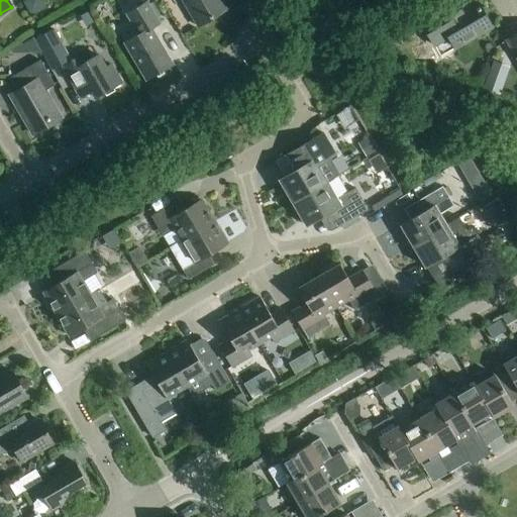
[(176,0),(194,29),(226,10),(219,0),(176,0)]
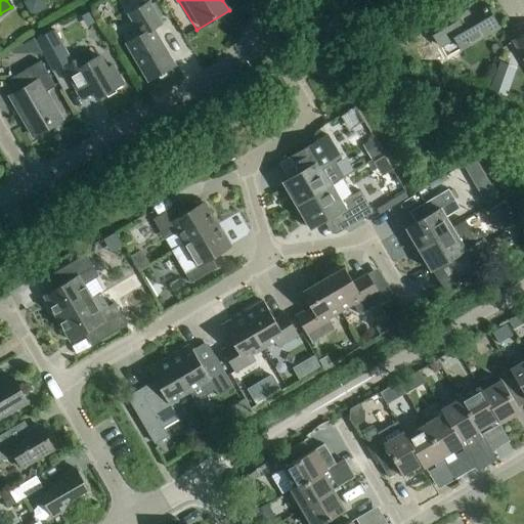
[(127,44),(148,81),(173,67),(151,31),(162,25),(148,3),(128,15),(140,37),(127,44)]
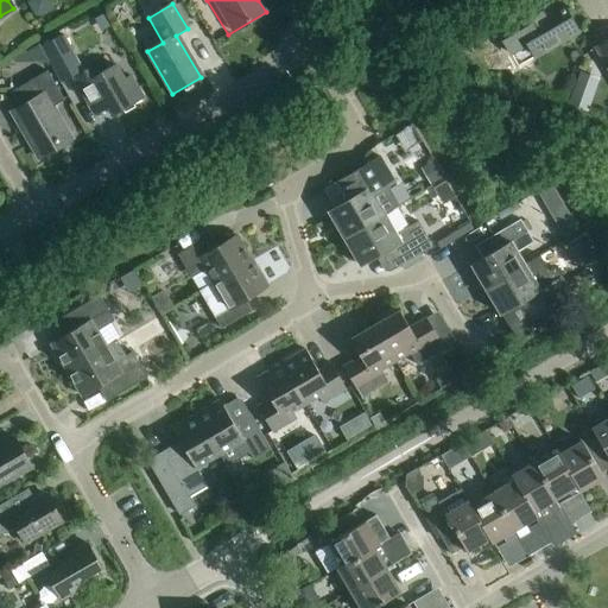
[(525,7),(493,25),(511,55),(526,45),(534,58),(577,32),(561,4),(532,20),(525,7)]
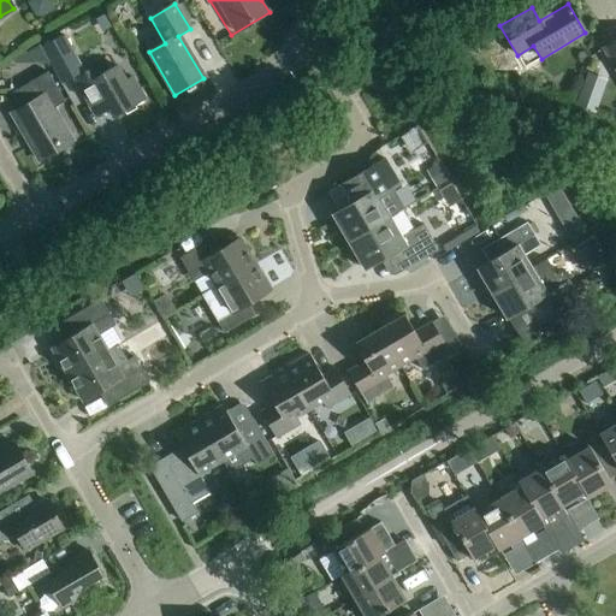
[(83,72),(64,36),(42,48),(61,84),(83,72)]
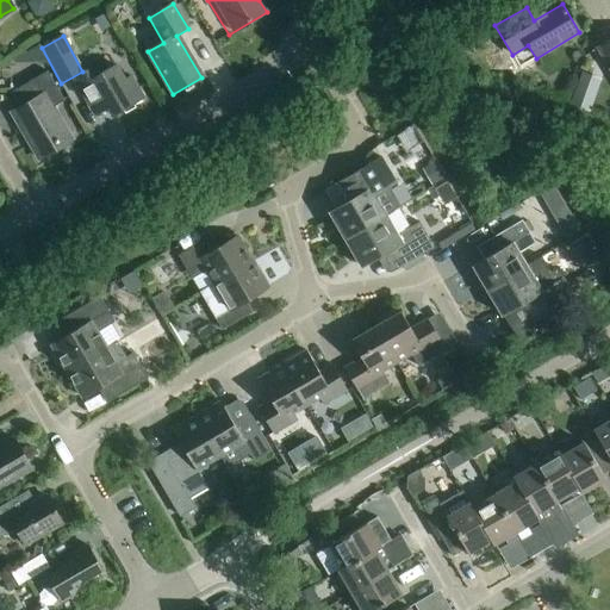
[(481,36),(470,44),(474,51),(487,44),(481,36)]
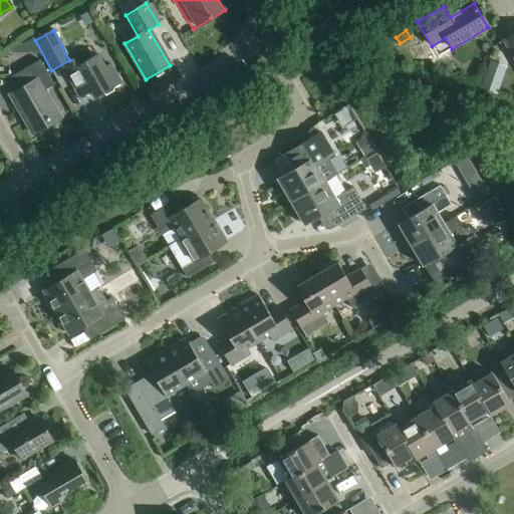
[(513,34),(505,39),(513,54),(513,34)]
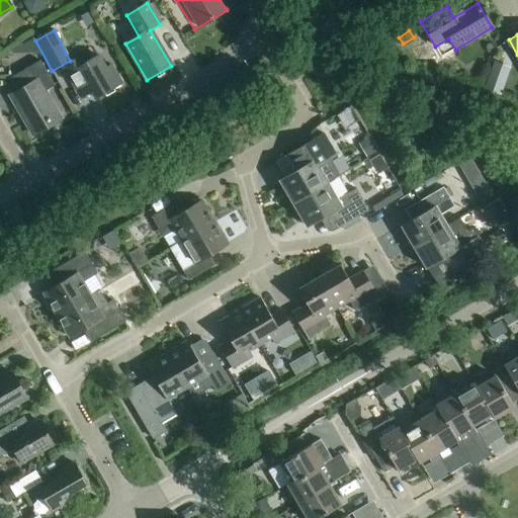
[(85,82),(95,99),(121,84),(111,66),(105,69),(98,56),(86,63),(82,56),(63,67),(75,88),(85,82)]
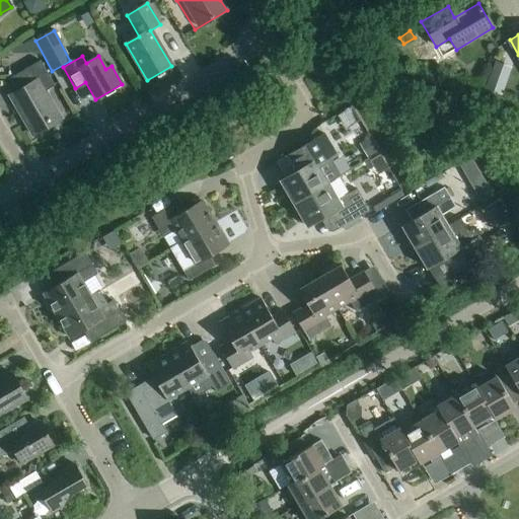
[(54,86),(40,62),(35,65),(10,80),(16,91),(9,95),(33,136),(61,120),(45,91),(54,86)]
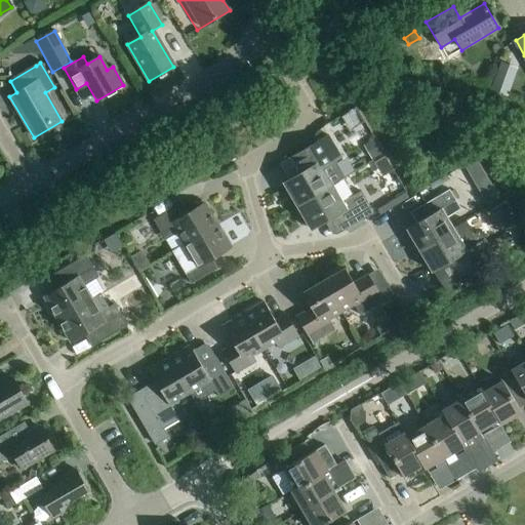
[(494,79),(490,90),(508,96),(512,84),(494,79)]
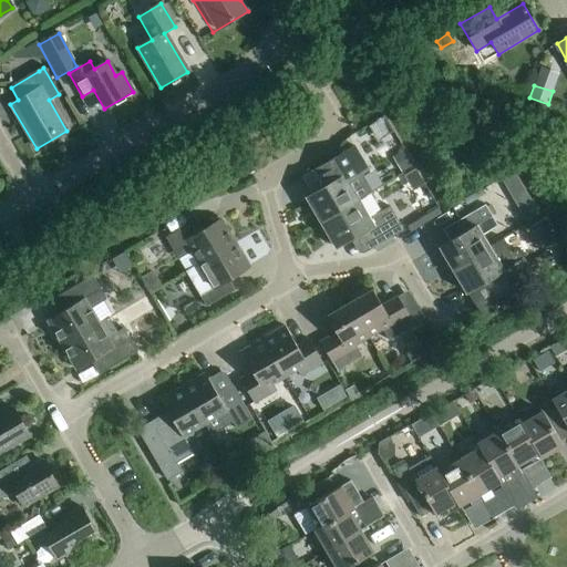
[(320,224),(359,200),(371,194),(361,175),(368,171),(354,147),(312,172),(322,188),(306,198),(320,224)]
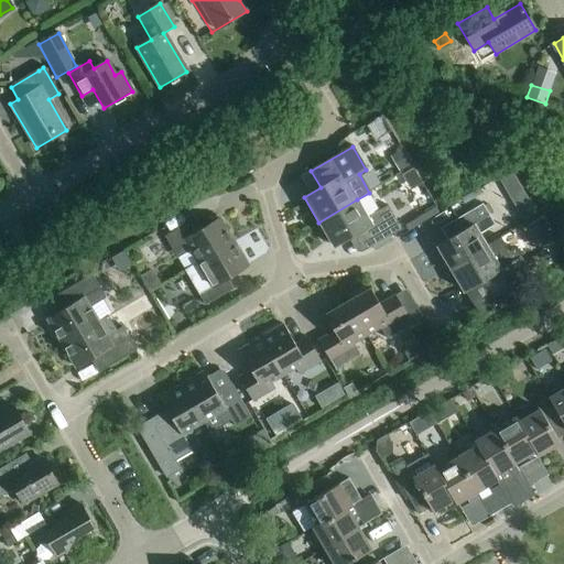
[(391,156),(400,172),(411,165),(402,150),(391,156)]
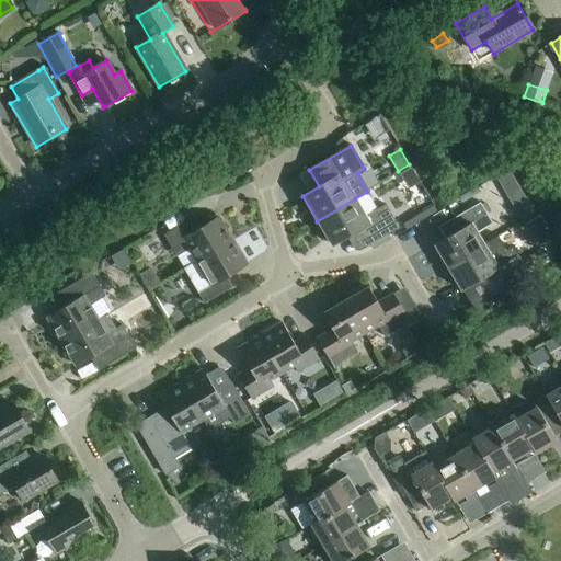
[(508,170),(495,176),(504,193),(517,185),(508,170)]
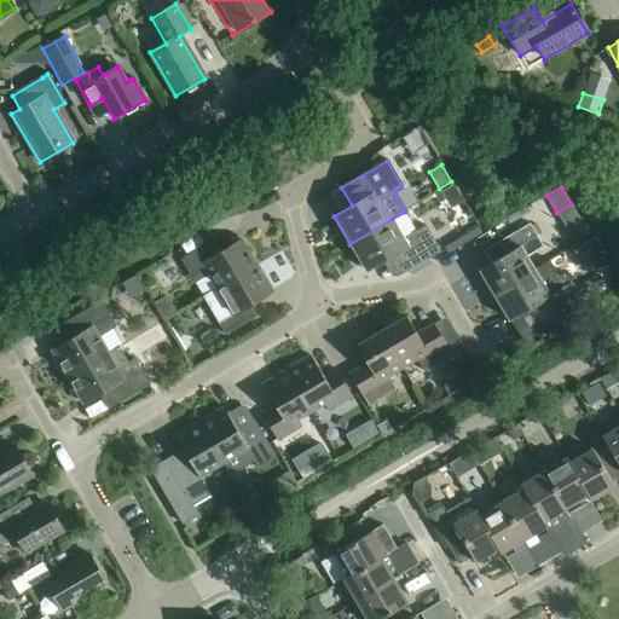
[(392,219),(350,244),(365,271),(394,254),(406,273),(440,253),(426,226),(404,239),(392,219)]
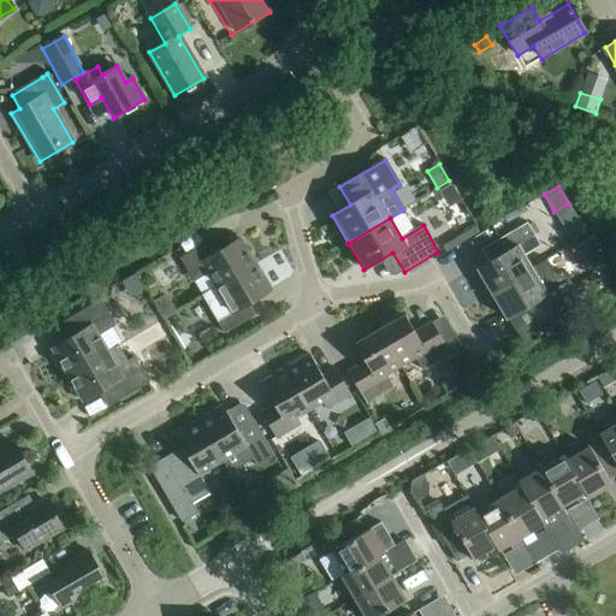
[(477,270),(491,292),(531,270),(523,256),(540,247),(527,223),(498,240),(505,253),(477,270)]
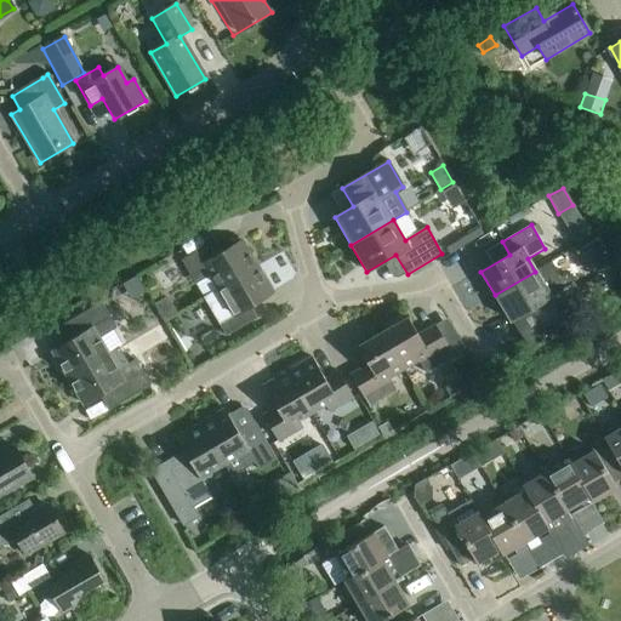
[(210,275),(218,290),(256,268),(240,241),(214,257),(208,245),(181,261),(195,284),(210,275)]
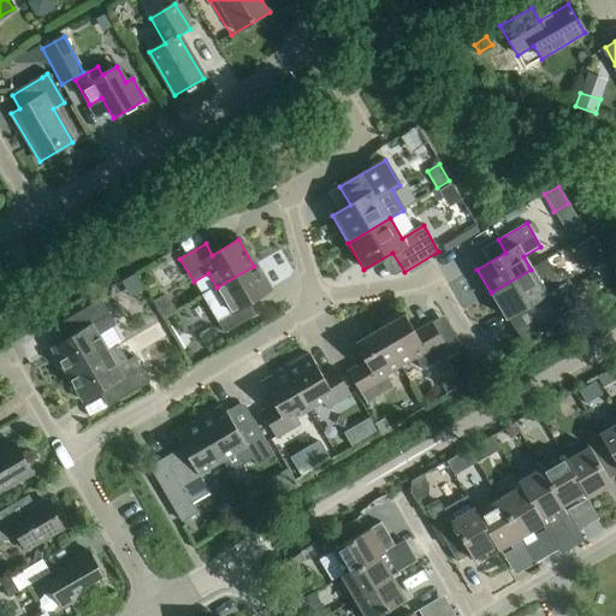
[(531,270),(491,292),(507,320),(533,304),(544,323),(579,302),(561,272),(556,274),(546,260),(531,270)]
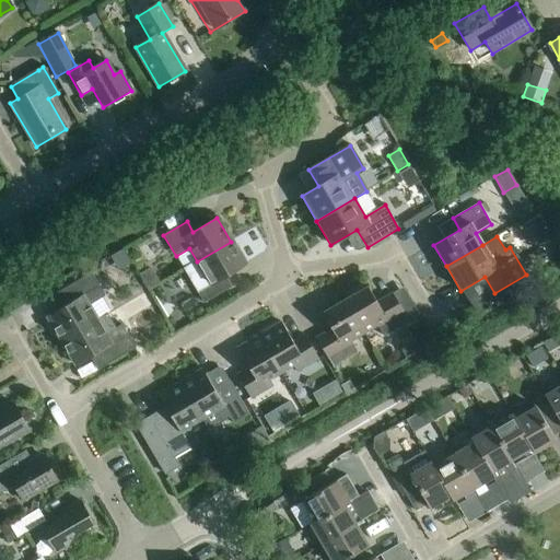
[(221,279),(245,265),(231,242),(197,261),(184,269),(203,304),(228,290),(221,279)]
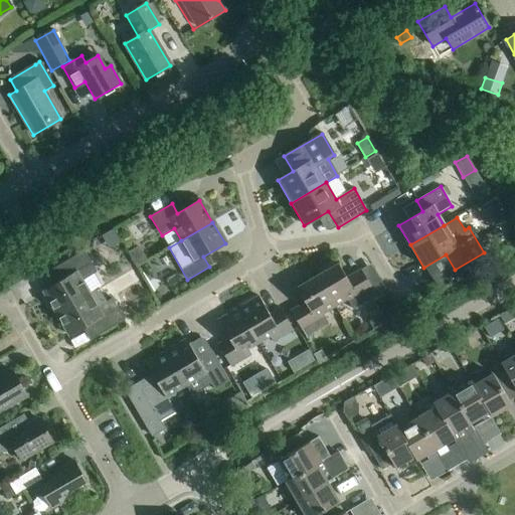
[(147,261),(139,246),(128,252),(136,267),(147,261)]
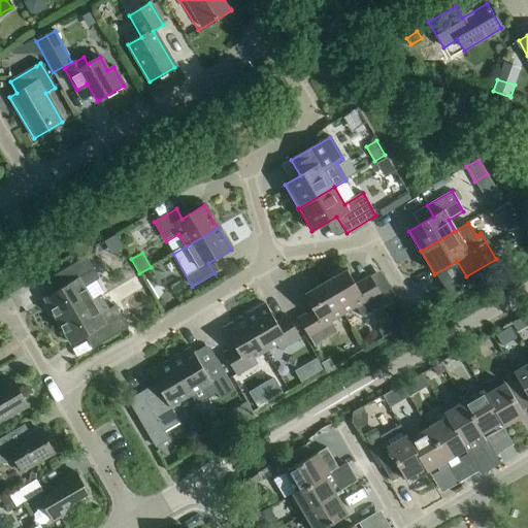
[(44,299),(58,322),(92,302),(84,289),(99,279),(86,258),(59,273),(66,286),(44,299)]
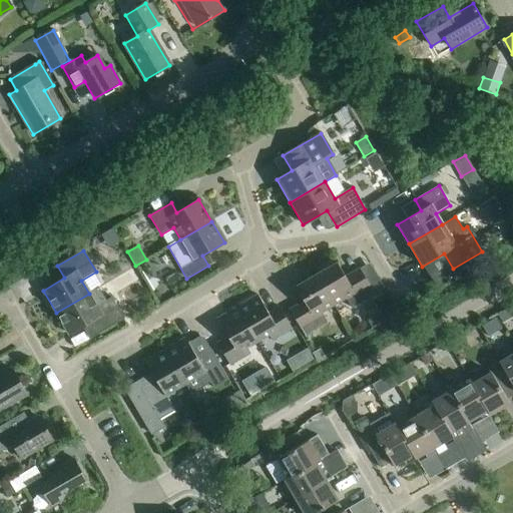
[(337,263),(316,275),(334,306),(346,299),(352,309),(375,296),(359,270),(345,278),(337,263)]
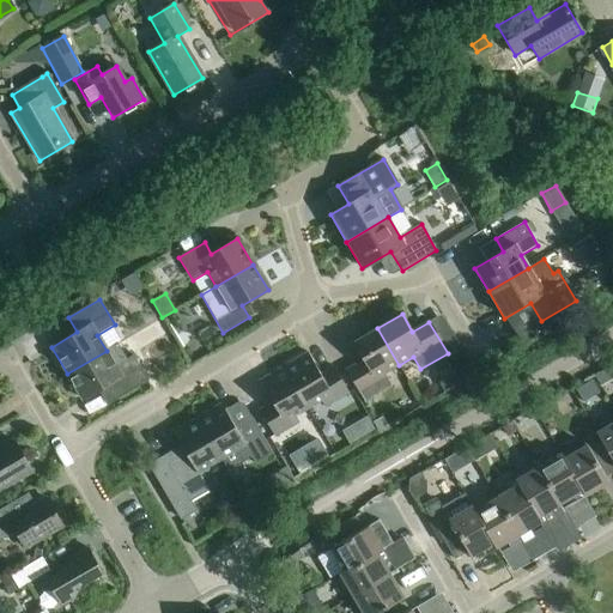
[(515,335),(521,344),(541,332),(535,323),(515,335)]
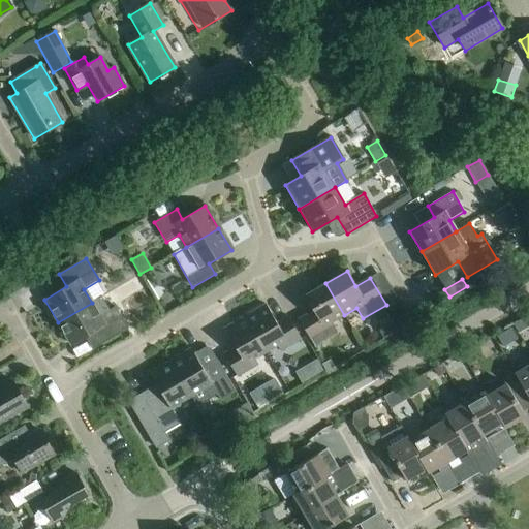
[(344,315),(325,283),(304,297),(313,311),(299,319),(314,347),(338,333),(332,322),(344,315)]
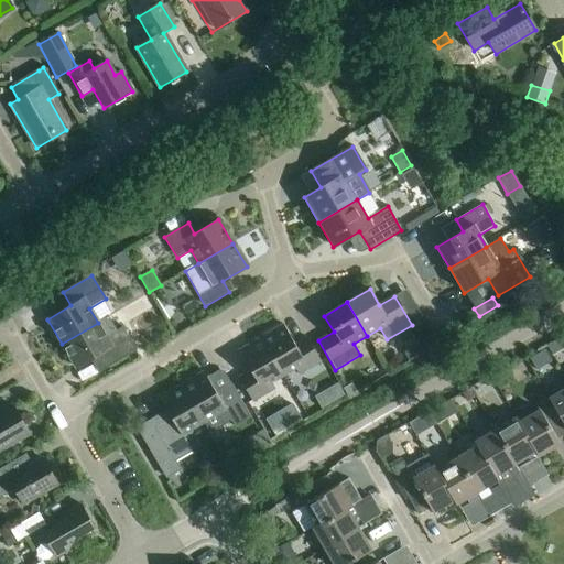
[(98,323),(62,344),(76,368),(100,355),(108,368),(137,350),(122,327),(107,337),(98,323)]
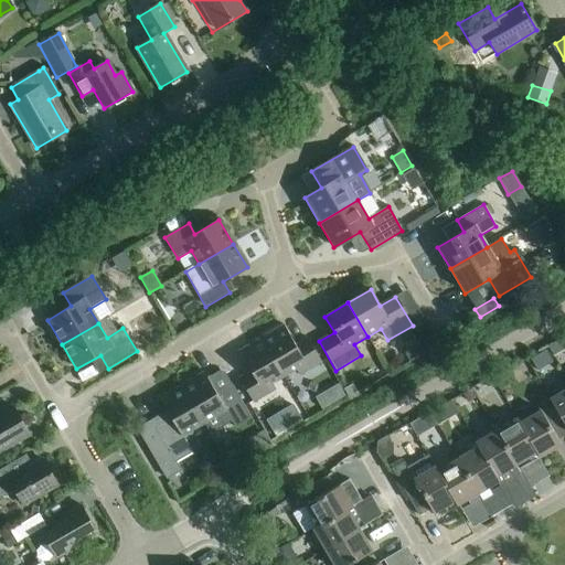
[(284,326),(260,339),(284,376),(296,370),(299,375),(321,363),(307,339),(295,345),(284,326)]
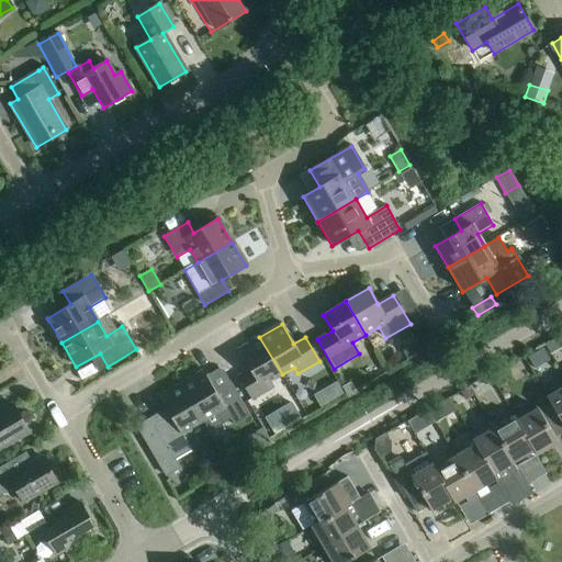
[(282,374),(259,337),(237,350),(249,370),(237,377),(251,401),(273,388),(270,382),(282,374)]
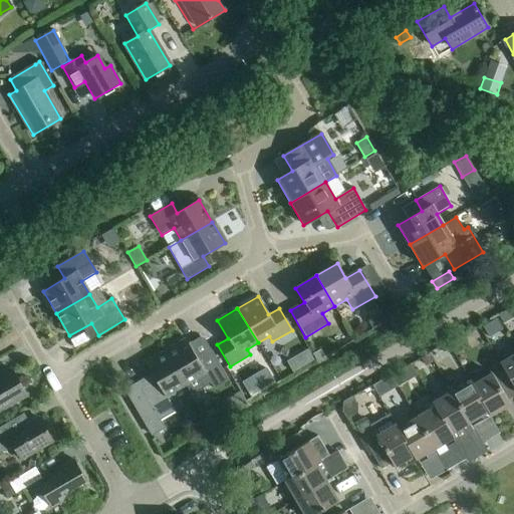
[(503,330),(496,319),(483,327),(489,337),(503,330)]
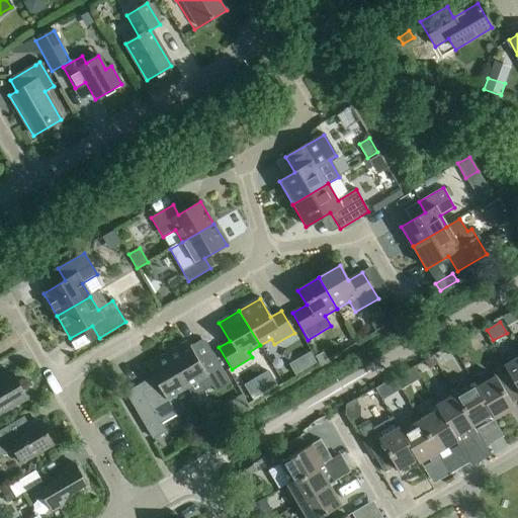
[(186,341),(166,353),(186,389),(192,399),(212,386),(216,393),(231,383),(211,352),(197,360),(186,341)]
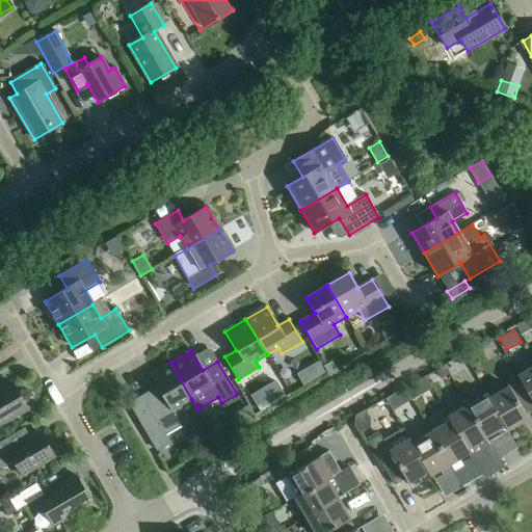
[(191,399),(170,363),(150,375),(157,388),(135,401),(141,411),(136,415),(157,451),(169,443),(165,435),(190,421),(181,405),(191,399)]
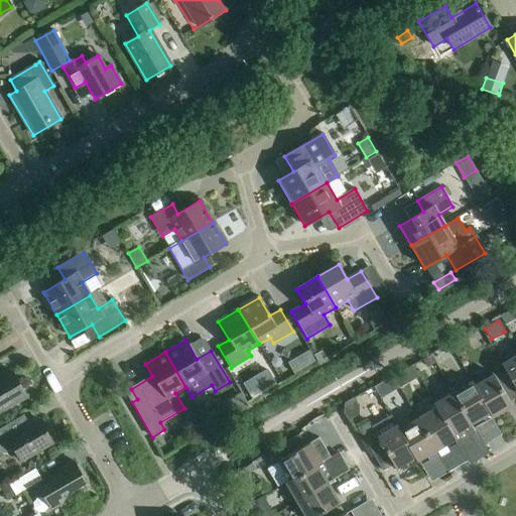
[(515,356),(501,365),(515,389),(515,356)]
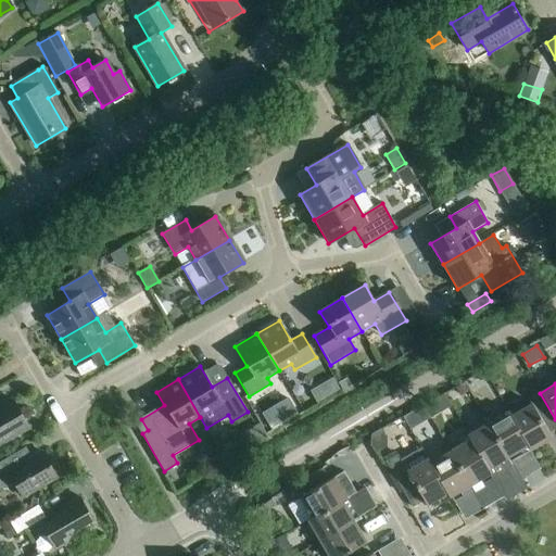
[(463,384),(455,389),(460,396),(467,392),(463,384)]
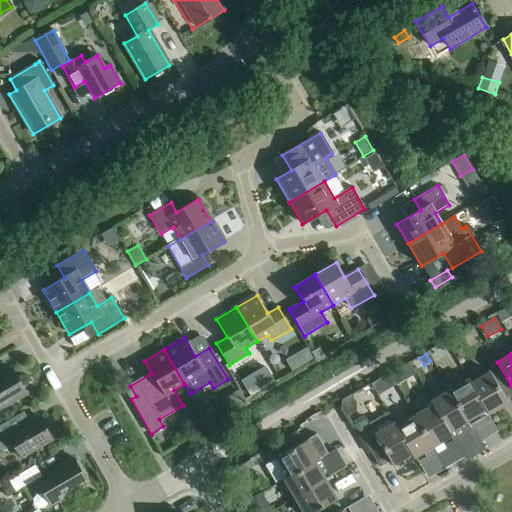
[(489,372),(471,383),(470,383),(486,410),(485,410),(488,415),(508,403),(503,394),(511,389),(511,386),(497,362),(487,368),(489,372)]
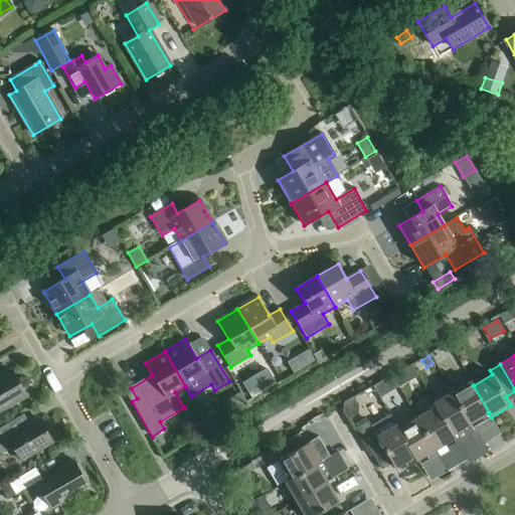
[(0,412),(26,397),(10,370),(0,376),(0,412)]
